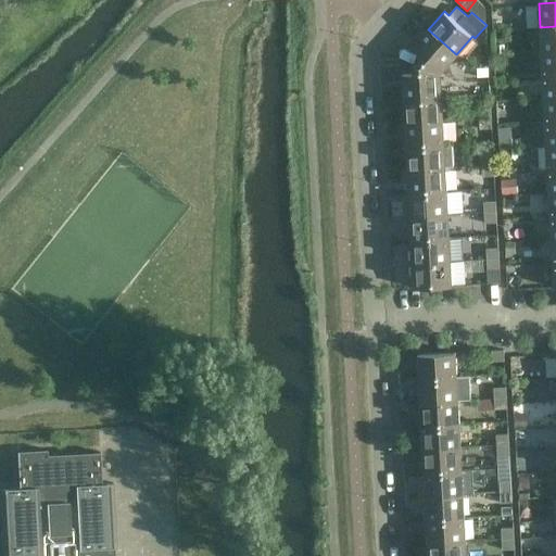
[(555,26),(540,27),(542,51),(555,50),(555,26)]
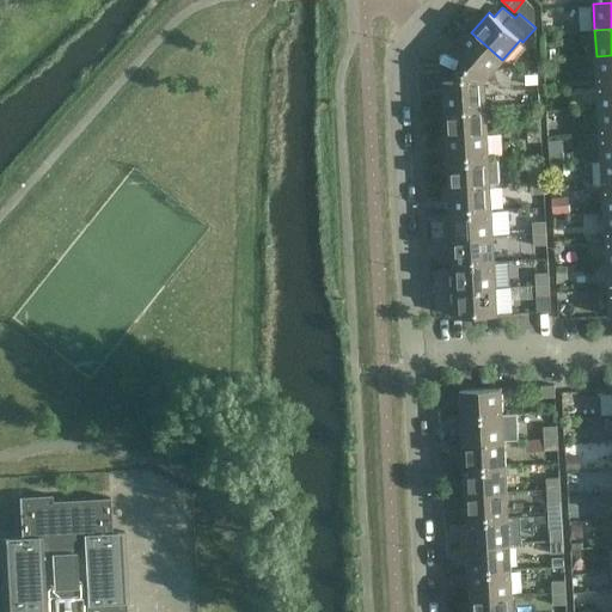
[(502,60),(471,32),(453,53),(463,61),(456,69),(484,80),(502,60)]
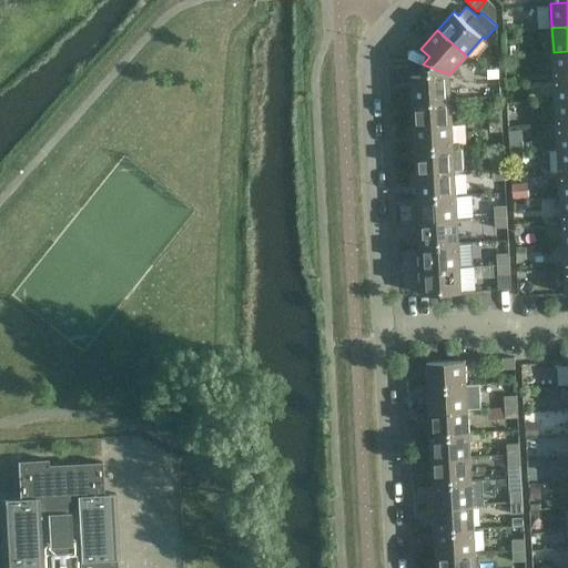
[(567,51),(554,52),(555,75),(567,74),(567,51)]
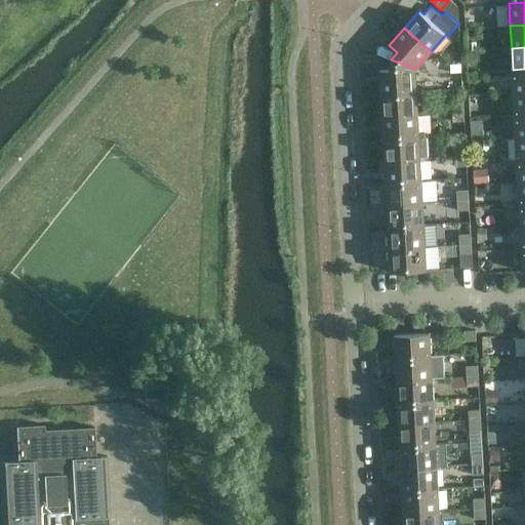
[(415,69),(391,59),(392,69),(380,70),(381,92),(417,90),(415,69)]
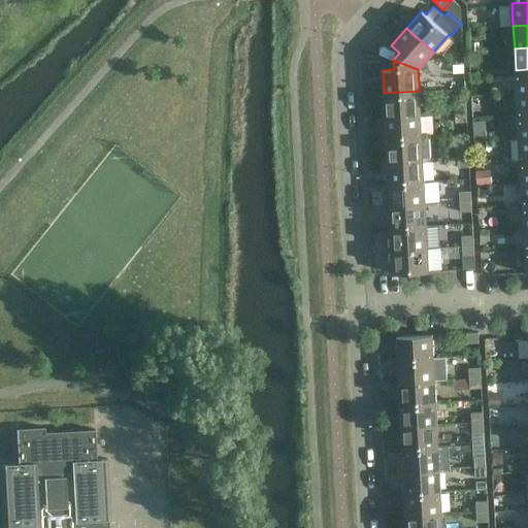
[(527,69),(516,70),(517,93),(527,92),(527,69)]
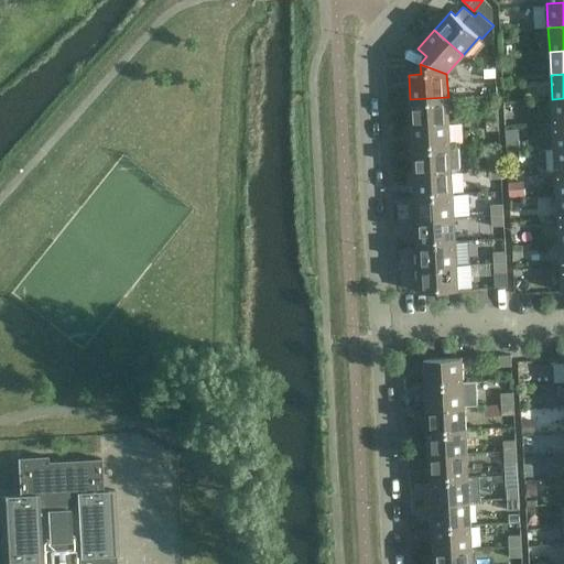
[(497,96),(497,85),(484,86),(485,97),(497,96)]
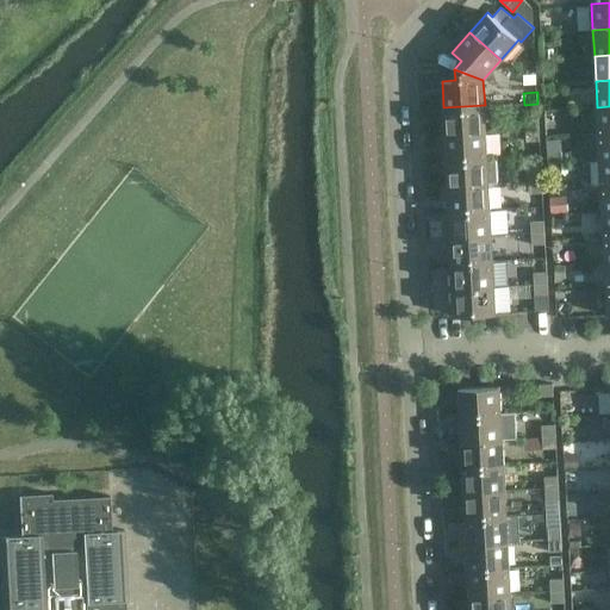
[(485,105),(443,107),(444,134),(486,131),(485,105)]
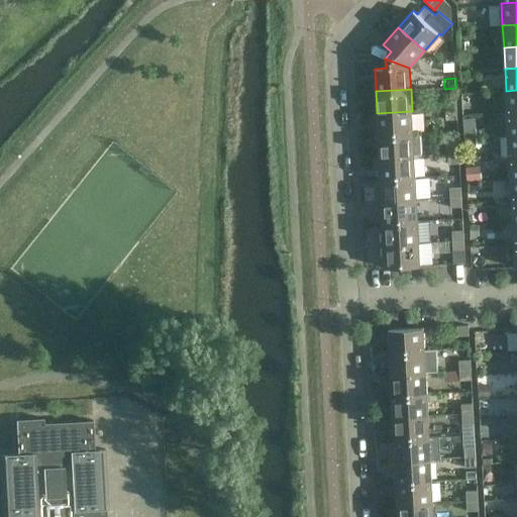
[(516,90),(506,91),(507,113),(516,112),(516,90)]
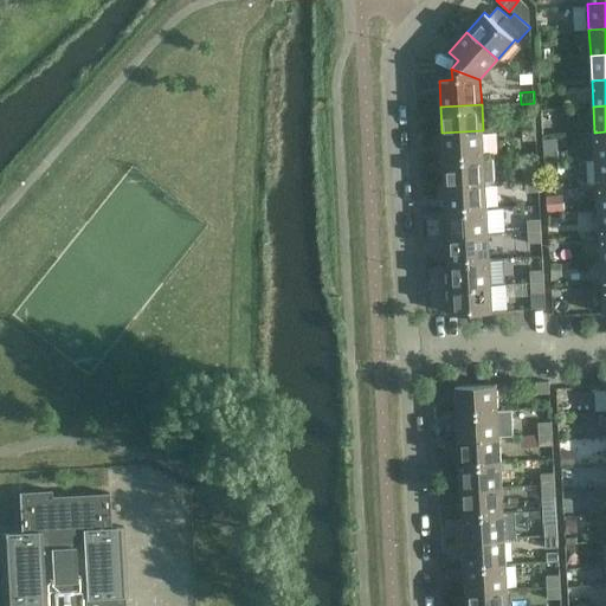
[(535,128),(535,116),(522,117),(522,129),(535,128)]
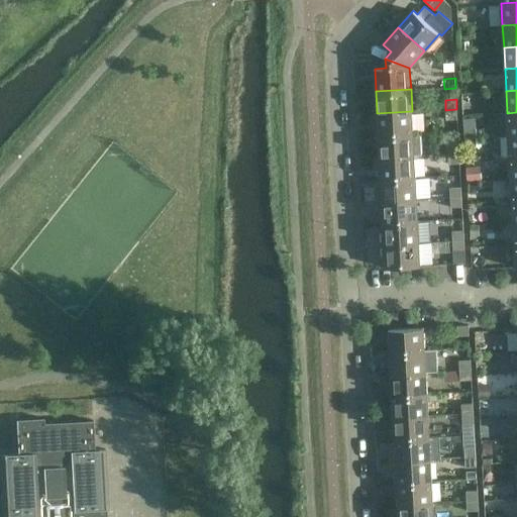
[(457,119),(456,109),(445,110),(446,120),(457,119)]
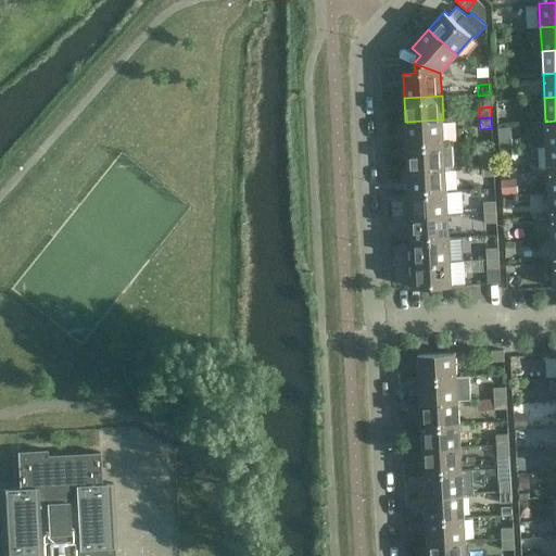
[(443,119),(405,122),(406,146),(444,143),(443,119)]
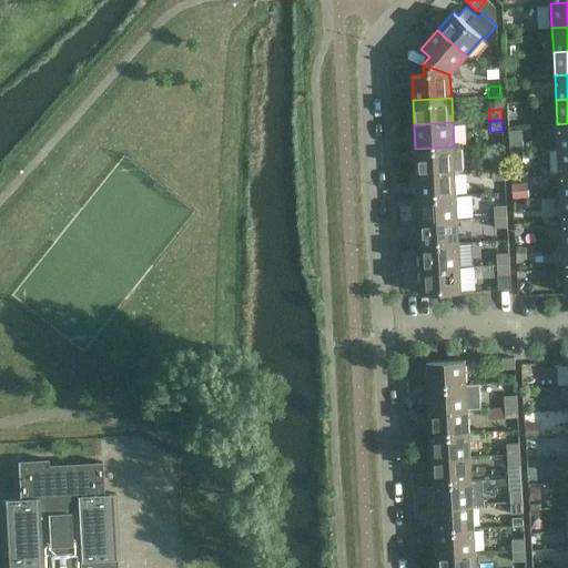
[(567,123),(557,124),(558,148),(567,146),(567,123)]
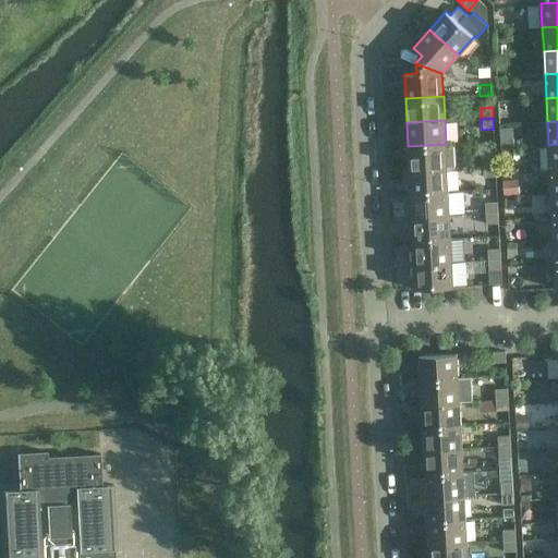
[(453,143),(446,144),(408,146),(410,169),(447,167),(455,167),(453,143)]
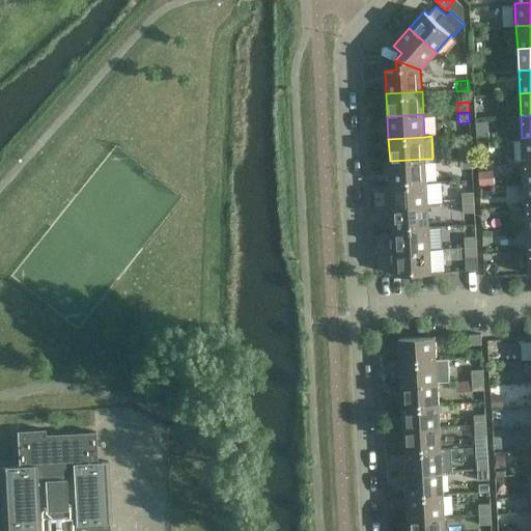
[(530,137),(522,138),(523,161),(530,160),(530,137)]
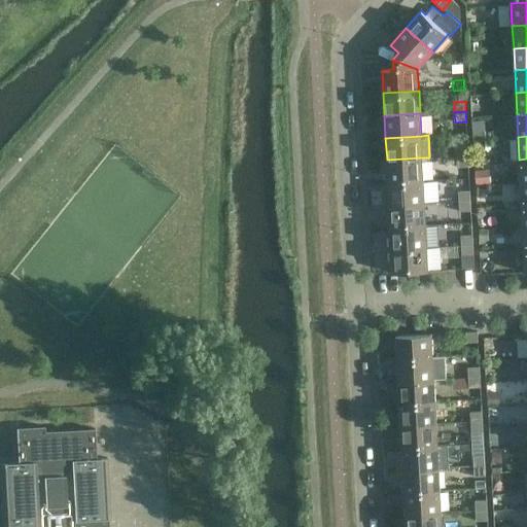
[(468,156),(467,146),(456,146),(456,156),(468,156)]
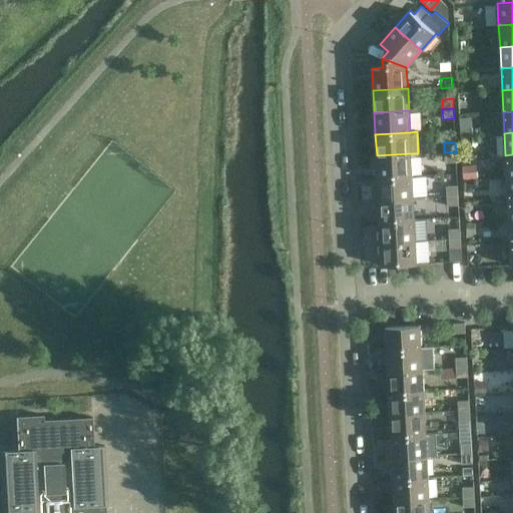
[(445,163),(456,162),(456,152),(444,152),(445,163)]
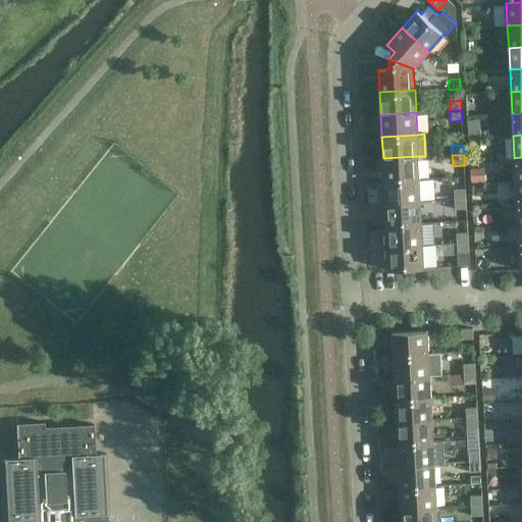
[(418,156),(383,158),(384,180),(419,178),(418,156)]
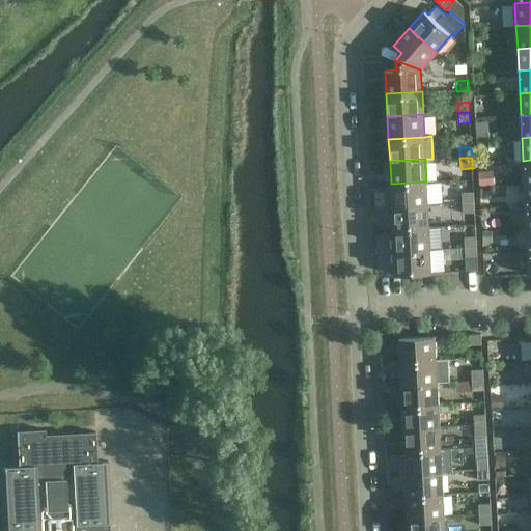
[(426,182),(391,184),(392,206),(427,204),(426,182)]
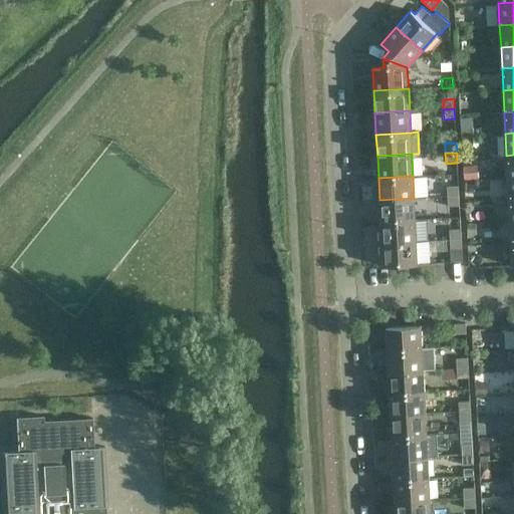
[(459,196),(459,186),(447,187),(448,196),(459,196)]
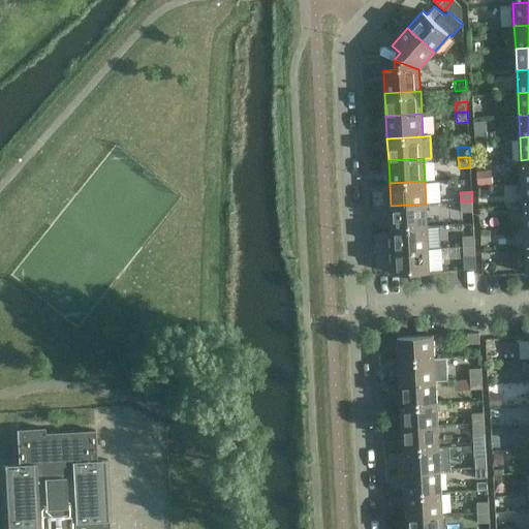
[(473,212),(472,201),(461,201),(461,213),(473,212)]
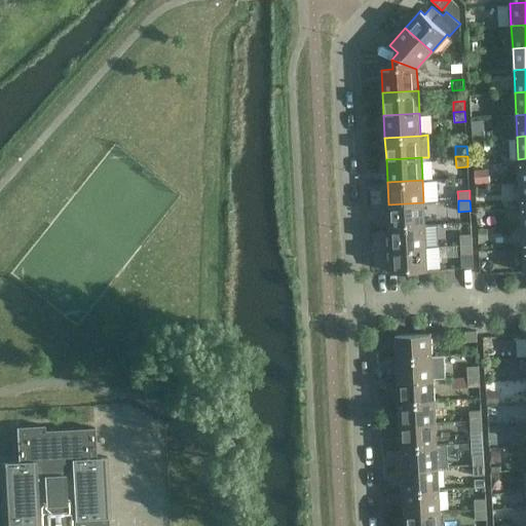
[(423,202),(388,204),(389,226),(425,224),(423,202)]
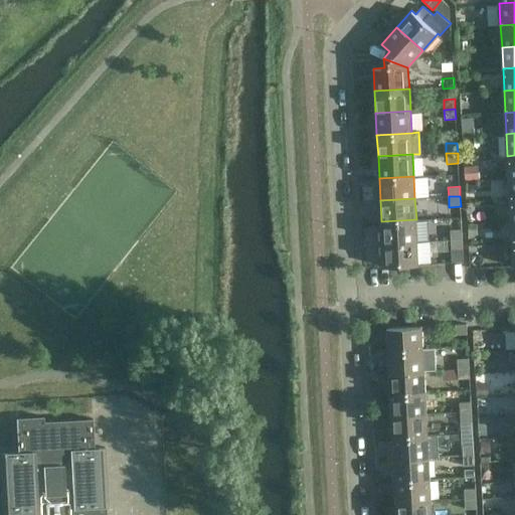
[(416,219),(381,221),(382,243),(417,241),(416,219)]
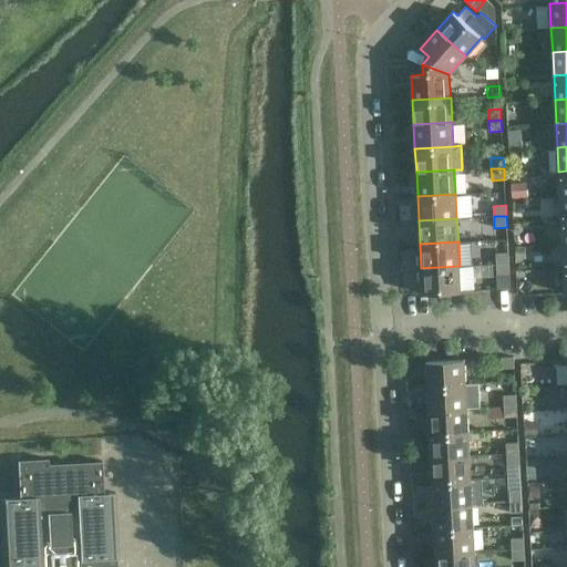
[(508,263),(508,253),(496,254),(496,264),(508,263)]
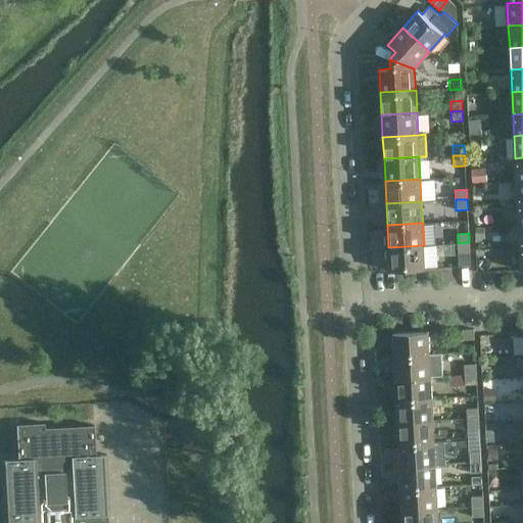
[(471,266),(469,242),(458,243),(460,267),(471,266)]
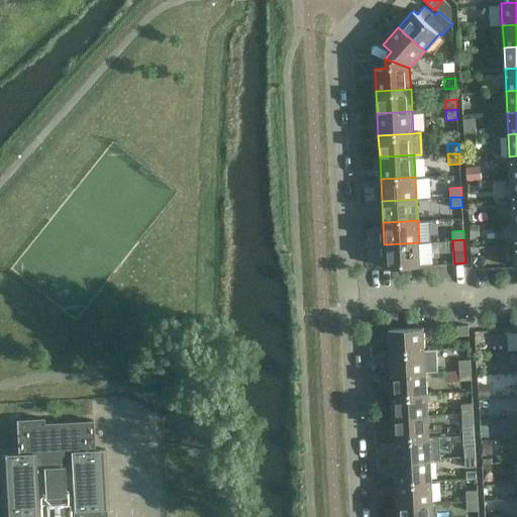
[(419,242),(384,244),(386,267),(420,266),(419,242)]
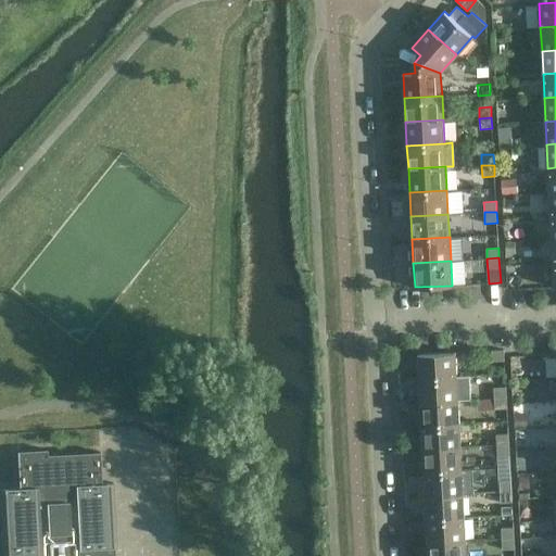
[(492,361),(505,361),(504,350),(492,350),(492,361)]
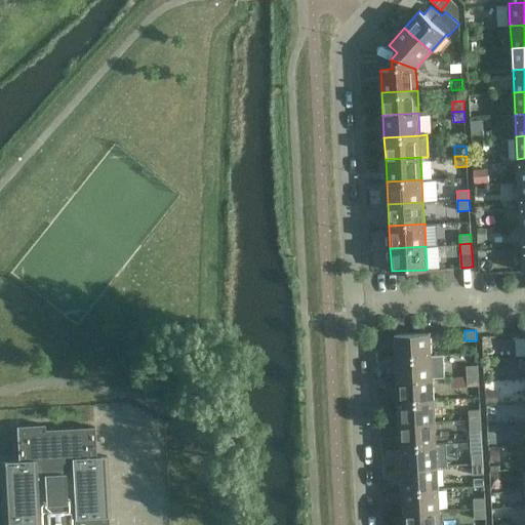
[(431,332),(395,334),(396,357),(432,356),(431,332)]
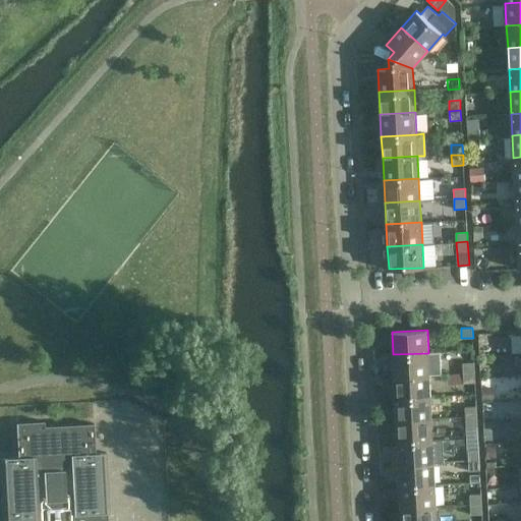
[(440,352),(428,353),(393,354),(394,377),(429,374),(441,373),(440,352)]
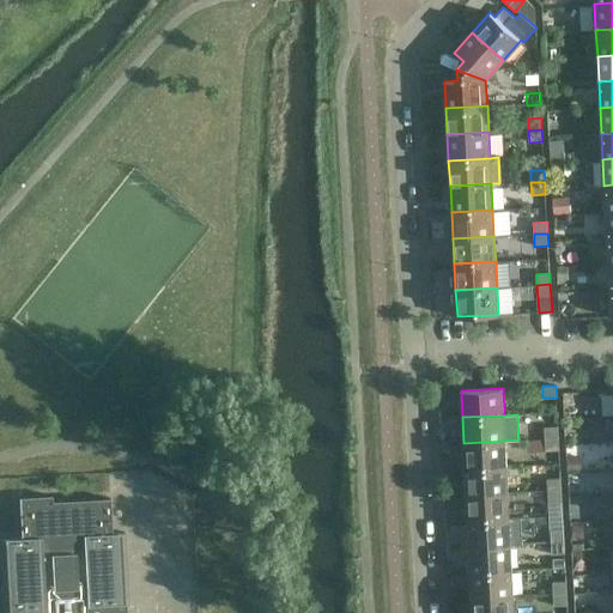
[(558,438),(557,426),(544,428),(545,439),(558,438)]
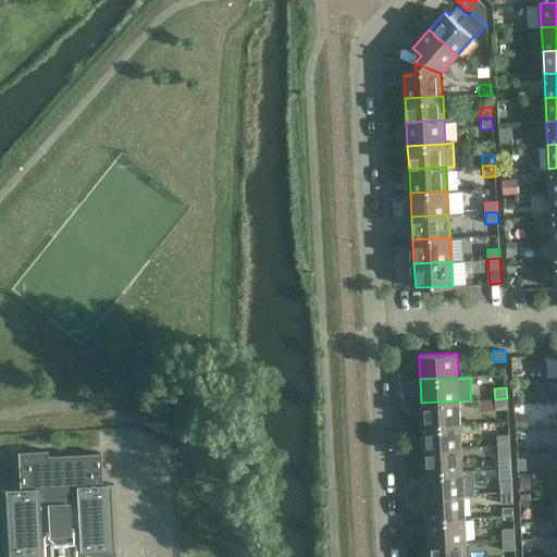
[(507,409),(507,398),(495,399),(495,410),(507,409)]
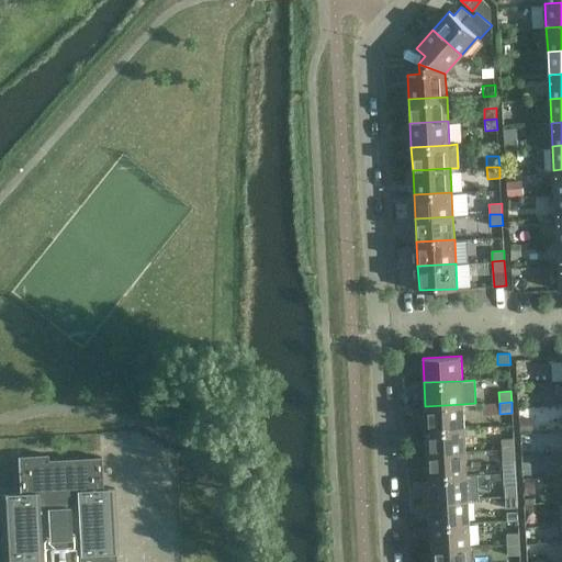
[(463,404),(425,406),(426,430),(464,428),(463,404)]
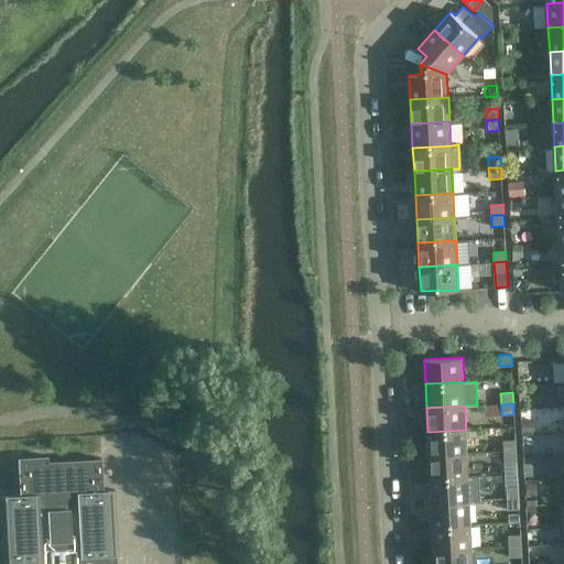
[(466,430),(427,432),(430,455),(467,454),(466,430)]
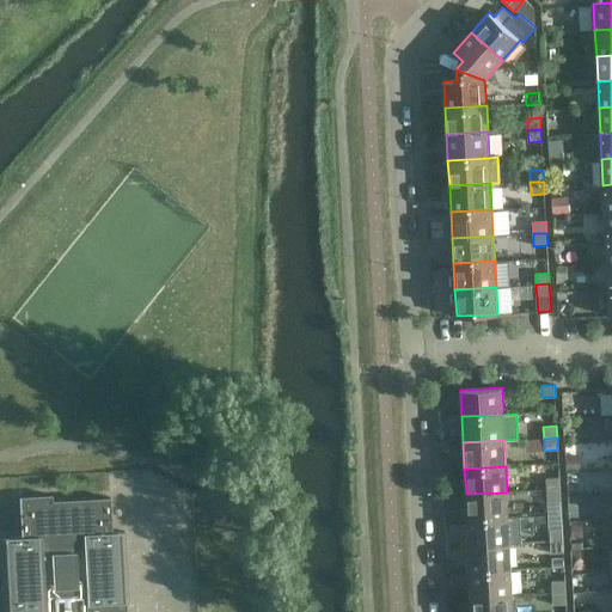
[(561,489),(560,477),(546,478),(548,490),(561,489)]
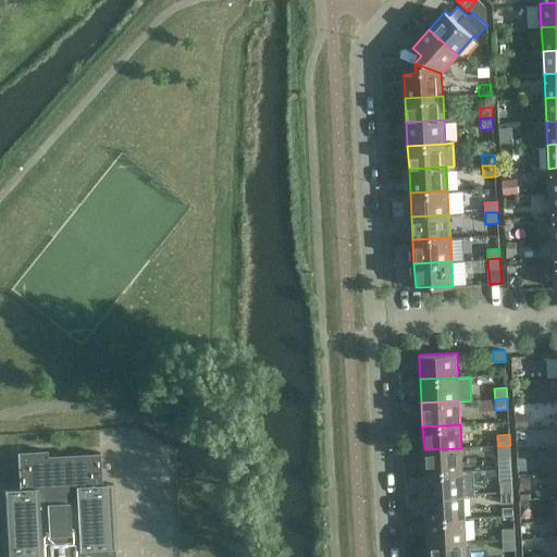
[(510,456),(510,445),(498,446),(498,457),(510,456)]
